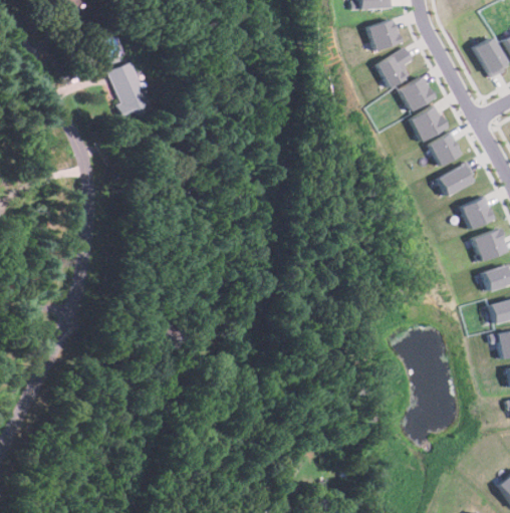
[(54,0),(66,13),(82,0),(54,0)]
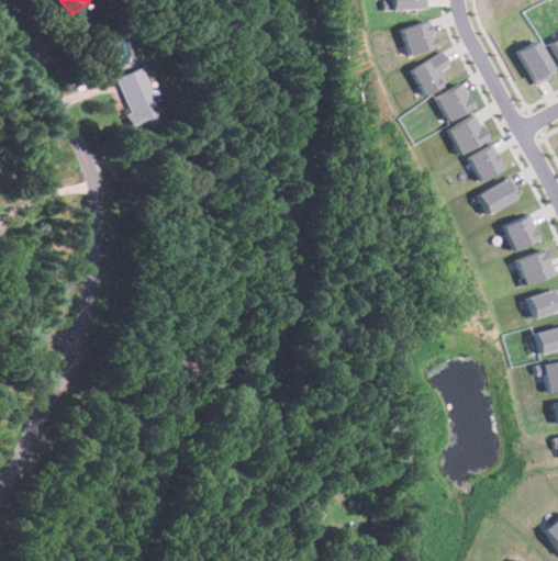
[(382,0),(382,10),(428,9),(427,0),(382,0)]
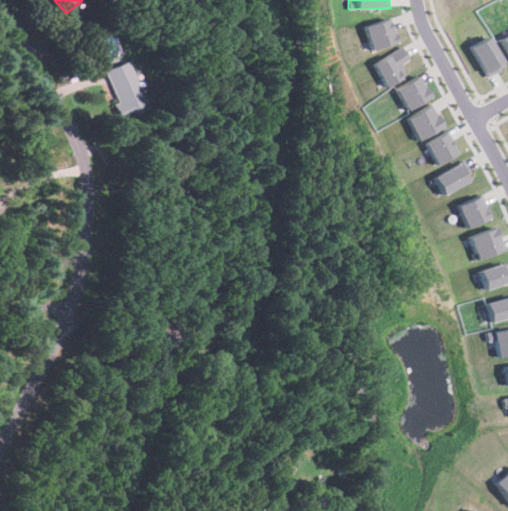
[(398,42),(391,18),(363,27),(371,50),(398,42)]
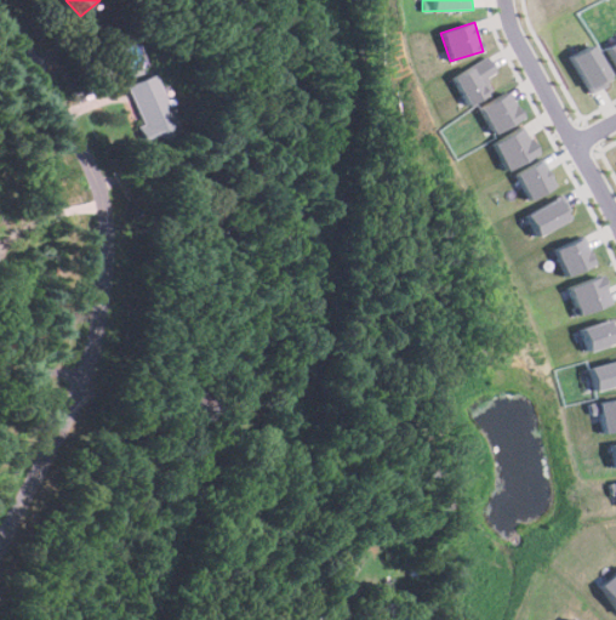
[(615,79),(595,45),(575,57),(594,94),(615,83),(615,79)]
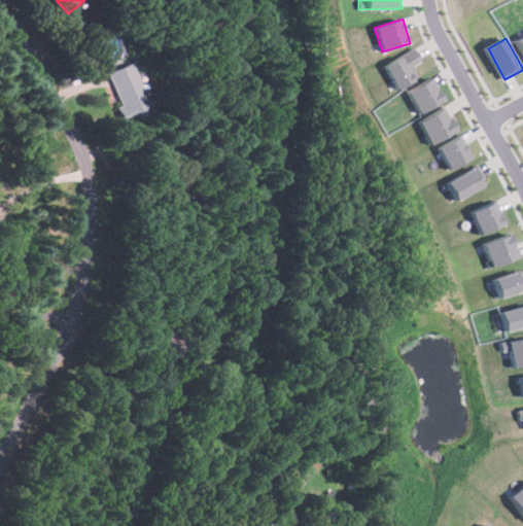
[(421,77),(415,65),(421,61),(416,49),(384,65),(395,90),(421,77)]
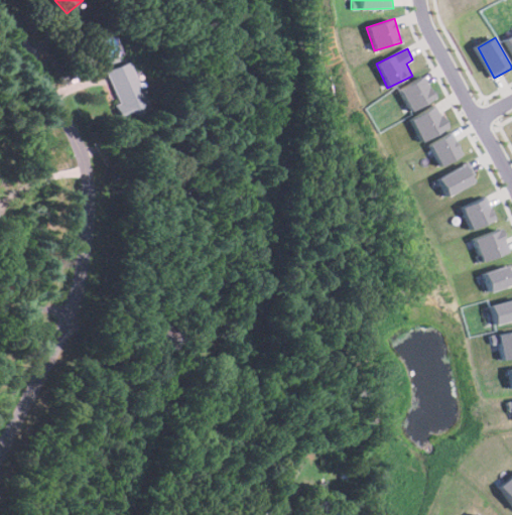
[(149,112),(133,62),(108,71),(124,120),(149,112)]
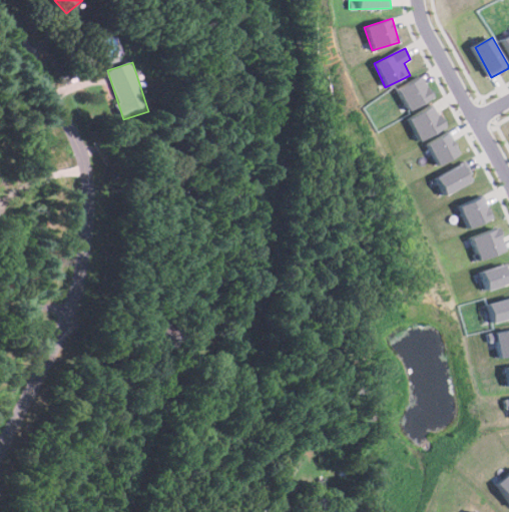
[(407,110),(431,99),(422,77),(397,87),(407,110)]
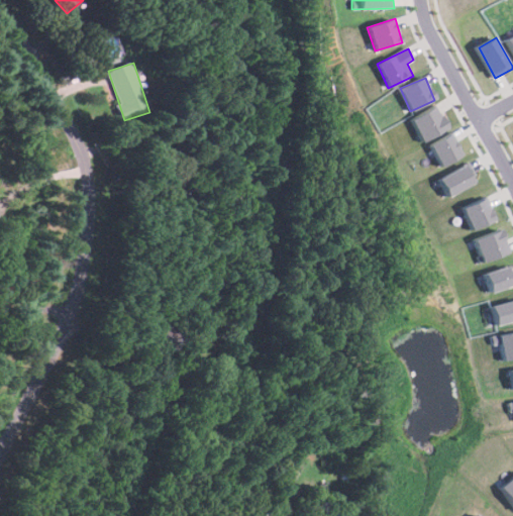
[(451,127),(439,104),(411,119),(423,142),(451,127)]
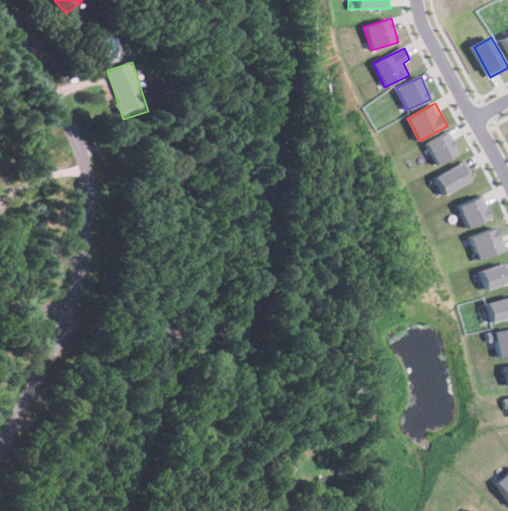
[(450,131),(428,143),(440,165),(462,153),(450,131)]
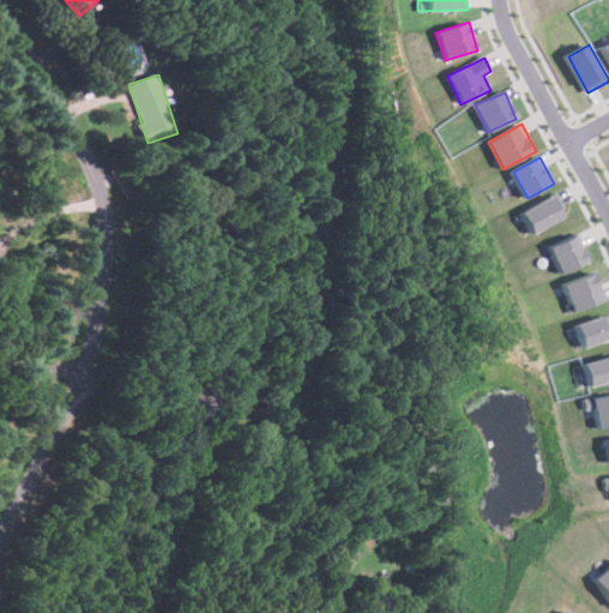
[(536,234),(573,216),(562,193),(525,211),(536,234)]
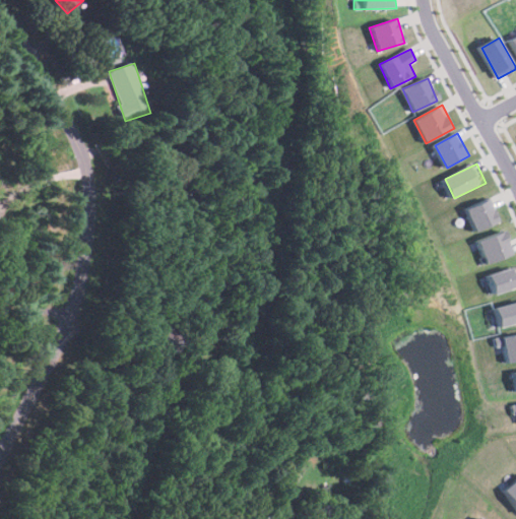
[(470,208),(479,232),(505,220),(496,197),(470,208)]
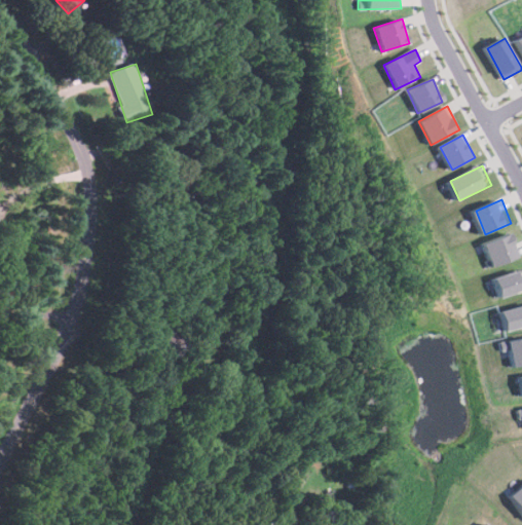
[(495,267),(521,259),(521,251),(516,234),(488,242),(495,267)]
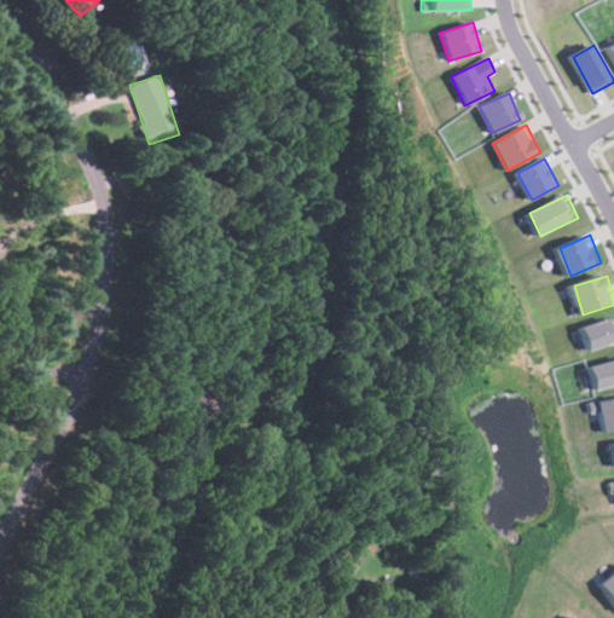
[(592,348),(613,344),(613,319),(588,327),(592,348)]
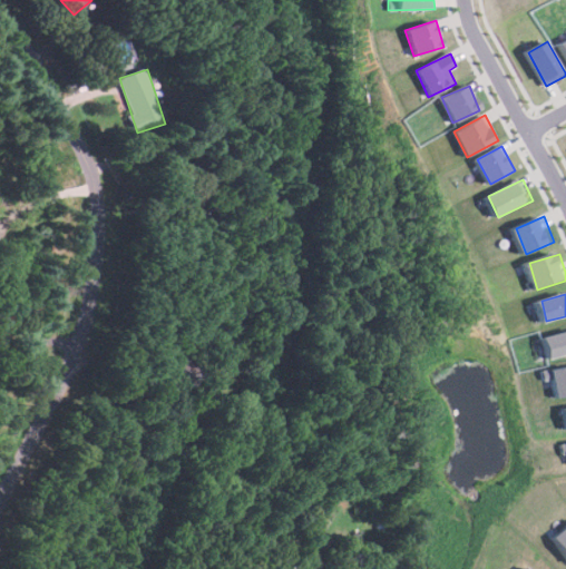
[(565,332),(547,336),(552,359),(565,355),(565,332)]
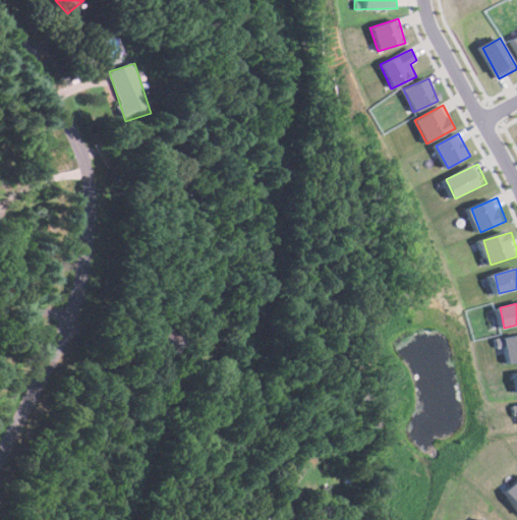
[(516,336),(500,338),(503,354),(510,353),(511,363),(516,362),(516,336)]
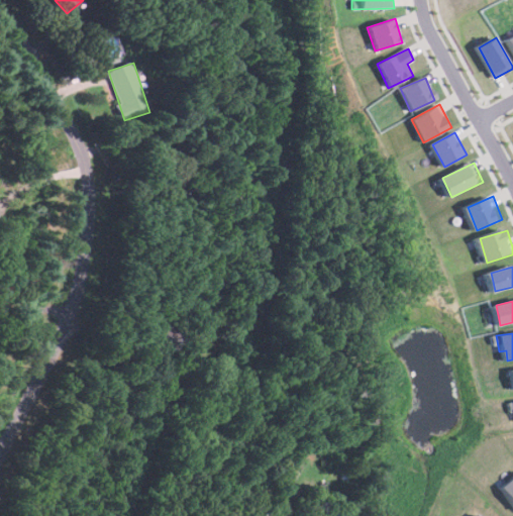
[(512,477),(499,486),(512,507),(512,477)]
